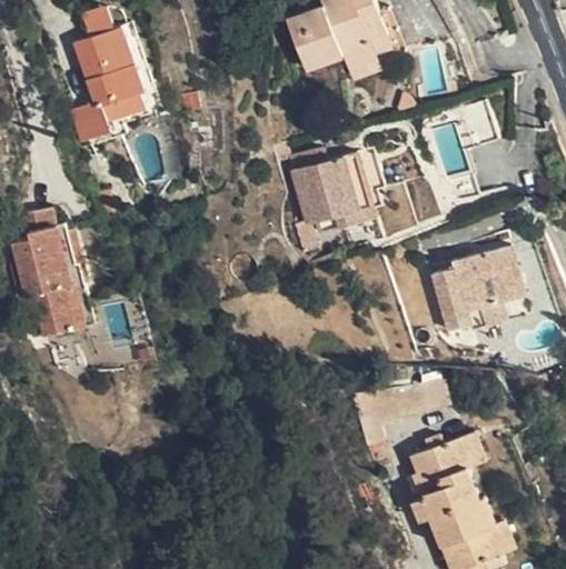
[(345,71),(375,61),(373,56),(368,43),(387,36),(374,0),(318,0),(321,7),(284,21),(303,71),(340,58),(345,71)]
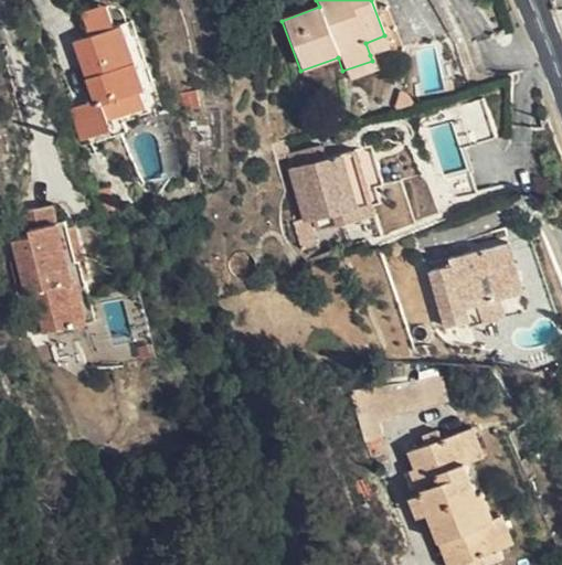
[(99,92),(137,80),(141,76),(122,16),(73,31),(93,88),(70,96),(80,127),(108,118),(105,106),(99,92)]
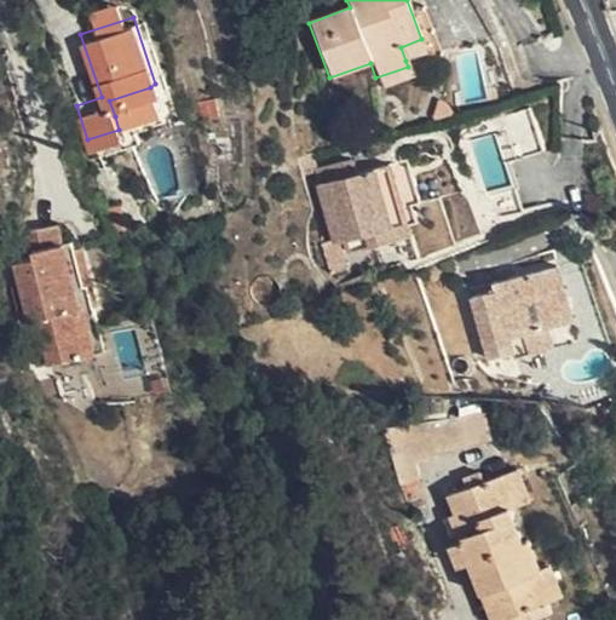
[(427,52),(421,39),(401,47),(406,61),(427,52)]
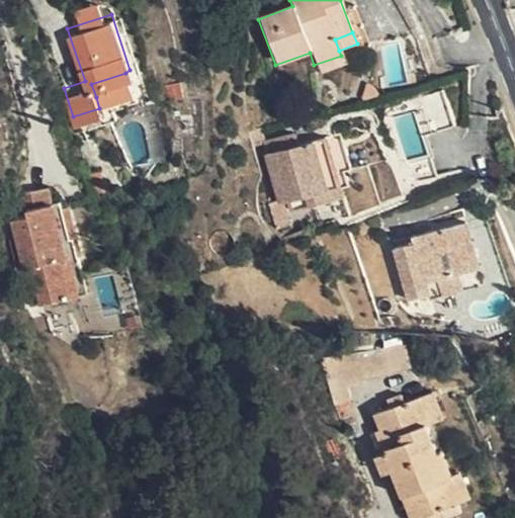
[(345,66),(341,56),(314,65),(318,76),(345,66)]
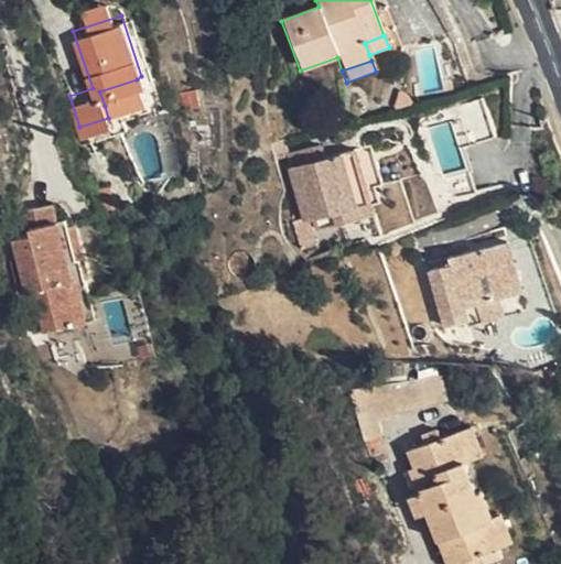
[(142,94),(137,79),(99,91),(105,106),(142,94)]
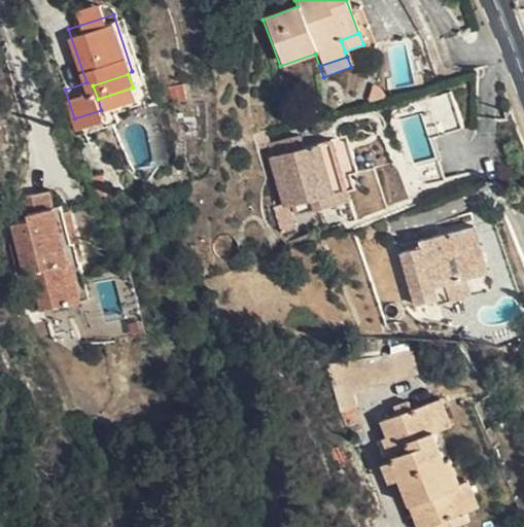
[(445,141),(432,104),(416,109),(406,112),(418,150),(445,141)]
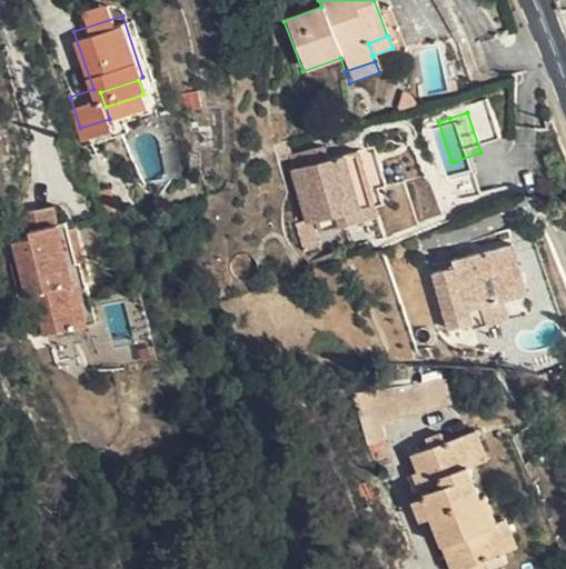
[(379,185),(366,146),(350,151),(358,176),(363,190),(379,185)]
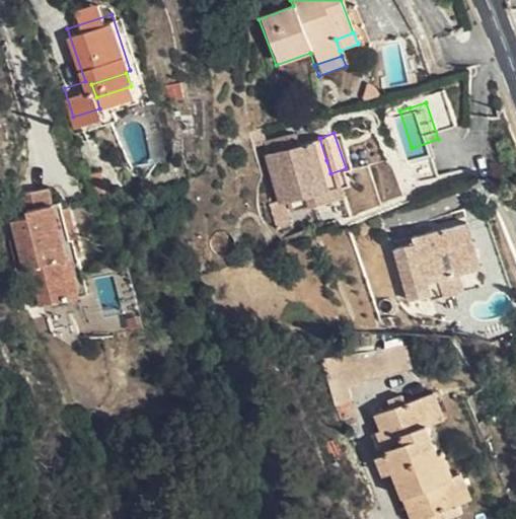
[(319,138),(291,147),(279,151),(275,142),(253,148),(273,206),(281,203),(286,215),(306,208),(302,196),(322,189),(314,163),(326,160),(319,138)]
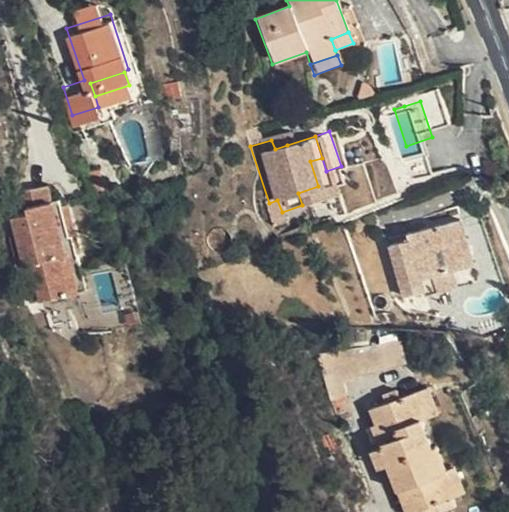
[(284,136),(271,140),(275,149),(287,145),(284,136)]
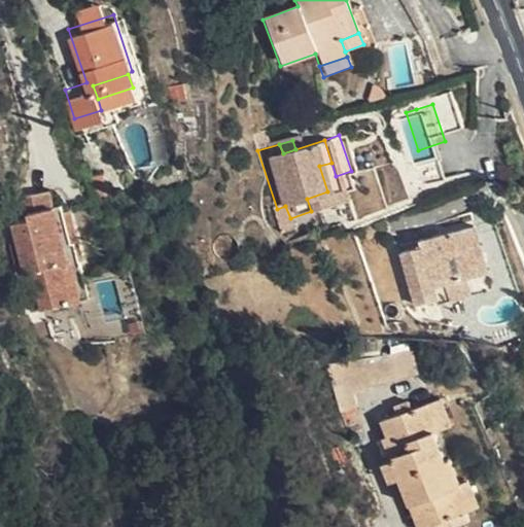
[(198,146),(183,146),(183,157),(198,157),(198,146)]
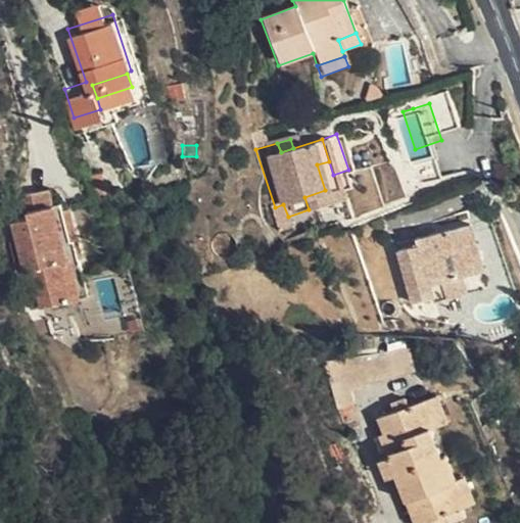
[(425,177),(417,152),(387,162),(395,186),(425,177)]
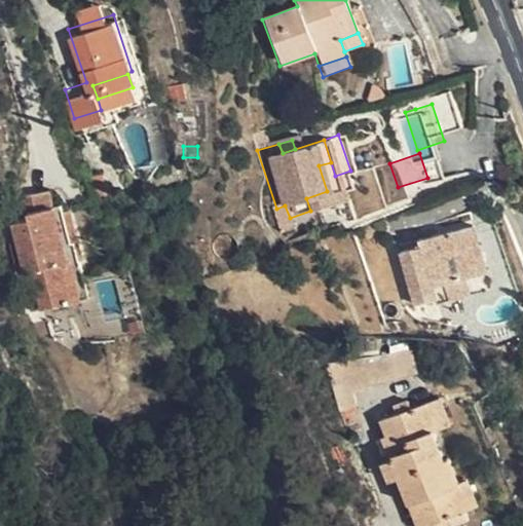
[(335,176),(331,162),(319,165),(327,191),(306,198),(310,211),(343,200),(335,176)]
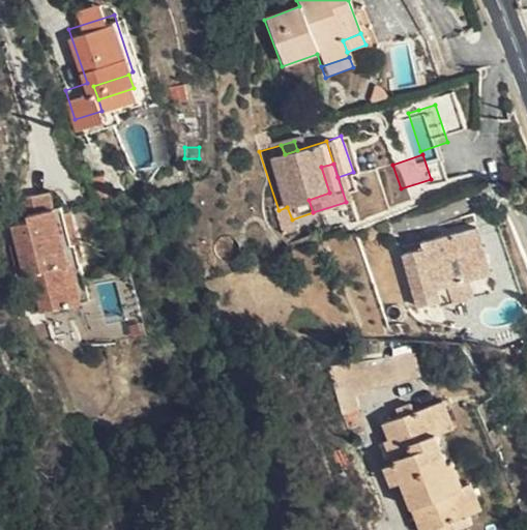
[(60,268),(76,265),(80,263),(67,215),(61,217),(58,209),(52,210),(48,196),(22,202),(26,225),(11,228),(16,247),(19,260),(10,262),(15,278),(30,275),(40,314),(86,302),(81,285),(65,289),(60,268)]
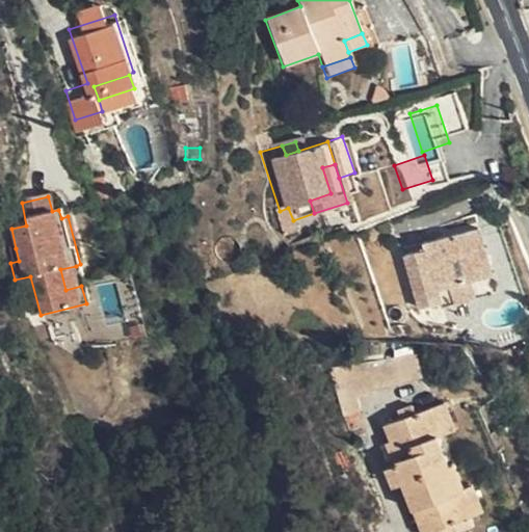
[(364,260),(390,253),(401,248),(393,245),(387,222),(354,235),(364,260)]
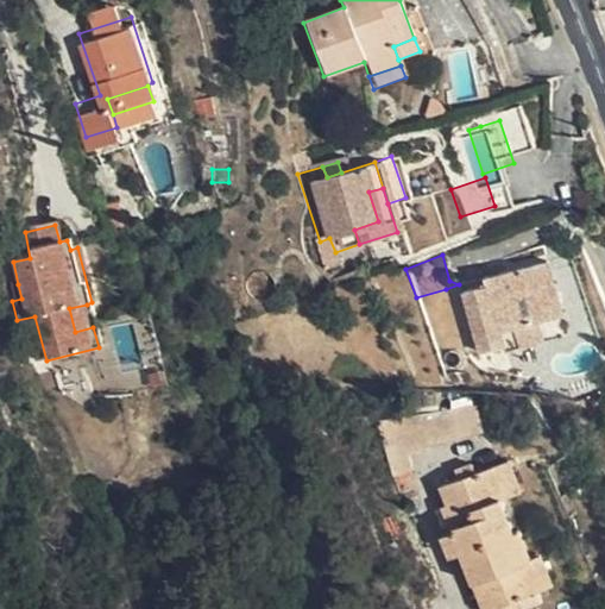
[(548,261),(540,263),(547,288),(541,290),(549,319),(563,315),(548,261)]
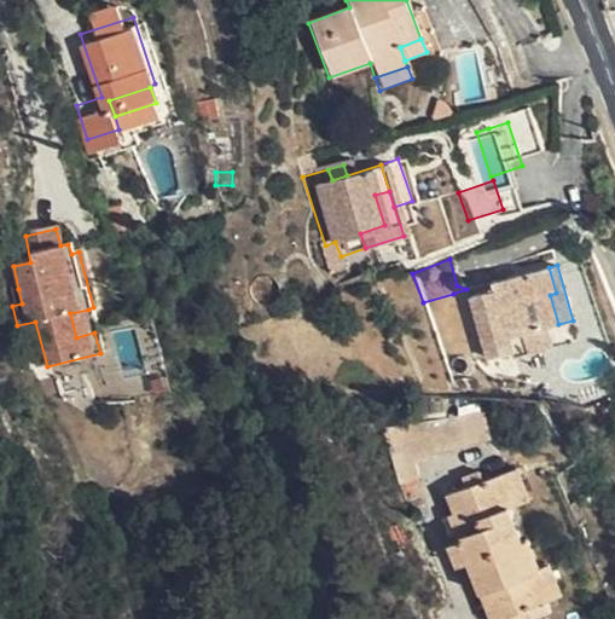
[(539,330),(546,328),(558,324),(550,295),(556,293),(549,267),(489,283),(492,294),(470,299),(466,289),(453,294),(474,363),(509,353),(511,360),(545,351),(539,330)]
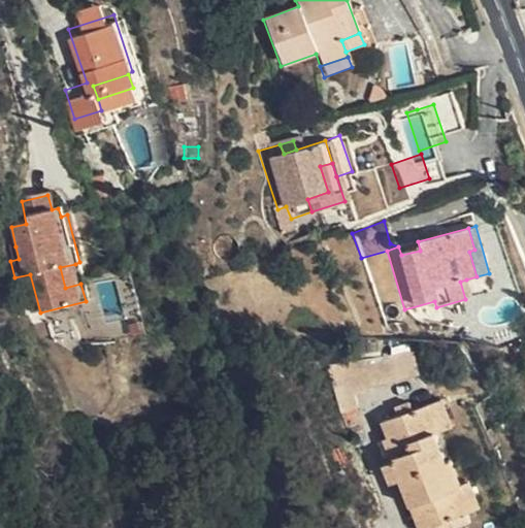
[(418,241),(398,246),(401,255),(420,251),(418,241)]
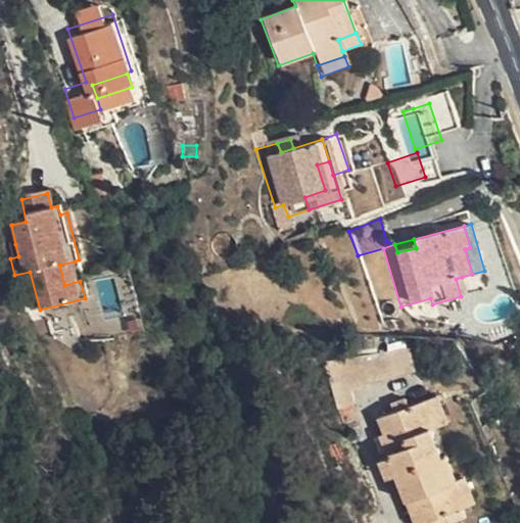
[(7,245),(10,258),(18,256),(15,244),(7,245)]
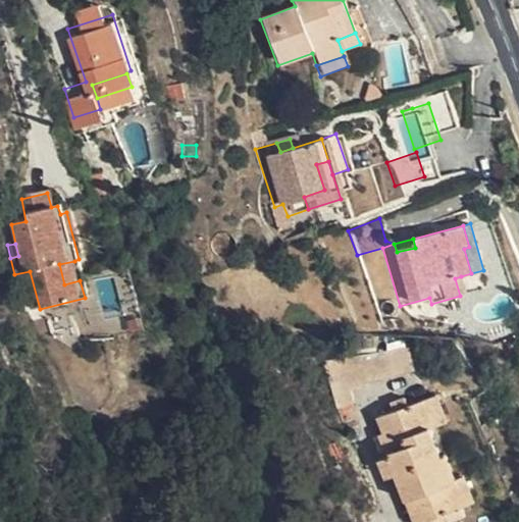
[(80,280),(74,261),(59,264),(64,284),(80,280)]
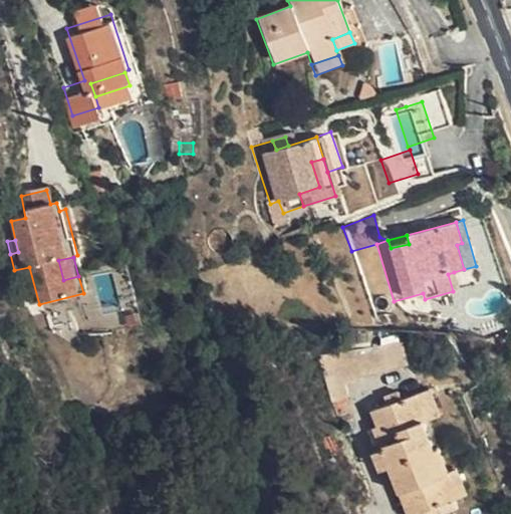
[(459,290),(454,272),(448,274),(453,291),(459,290)]
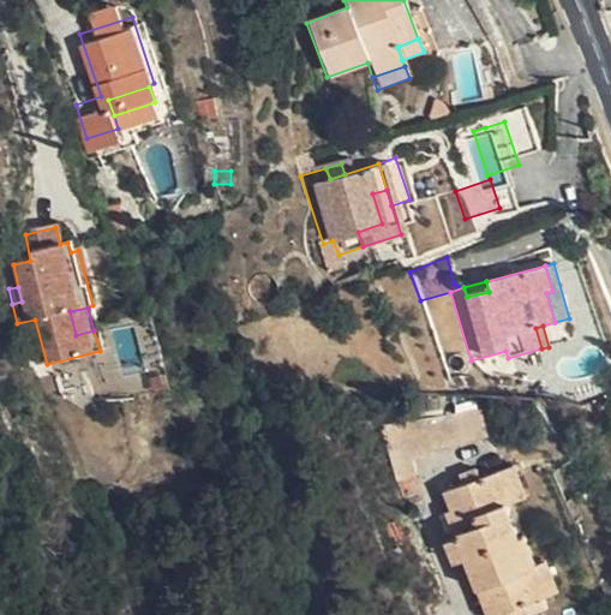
[(385,425),(394,460),(490,440),(483,405),(385,425)]
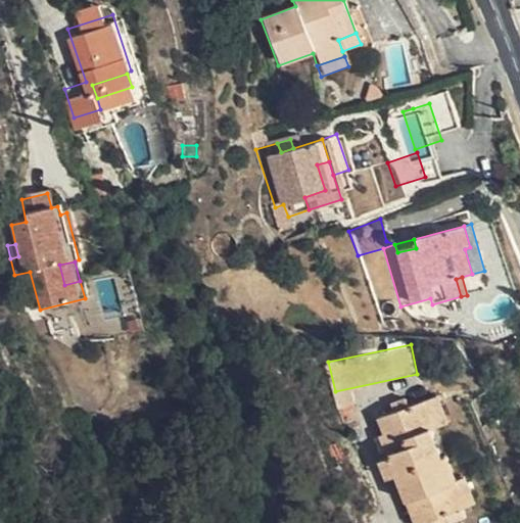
[(433,397),(425,400),(436,427),(443,424),(433,397)]
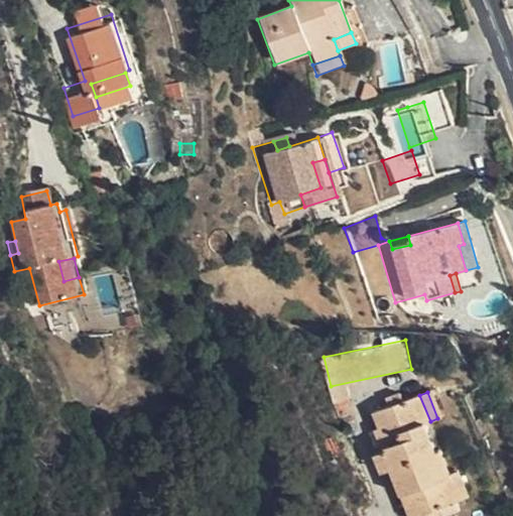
[(406,515),(419,515),(462,499),(452,473),(441,448),(435,450),(424,423),(430,421),(419,395),(400,403),(403,410),(393,414),(390,407),(371,414),(377,430),(372,431),(381,454),(389,472),(406,515)]
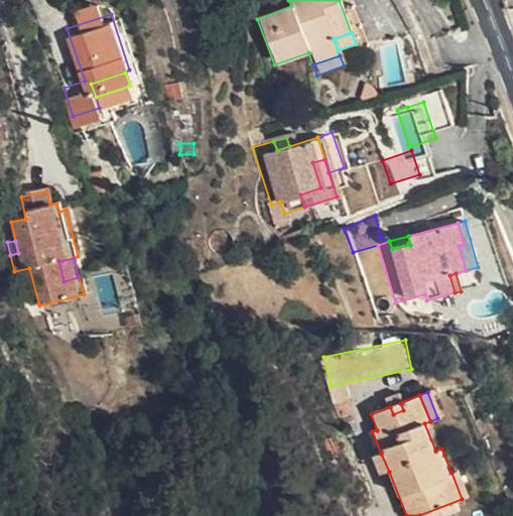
[(400,403),(390,407),(393,414),(403,410),(400,403)]
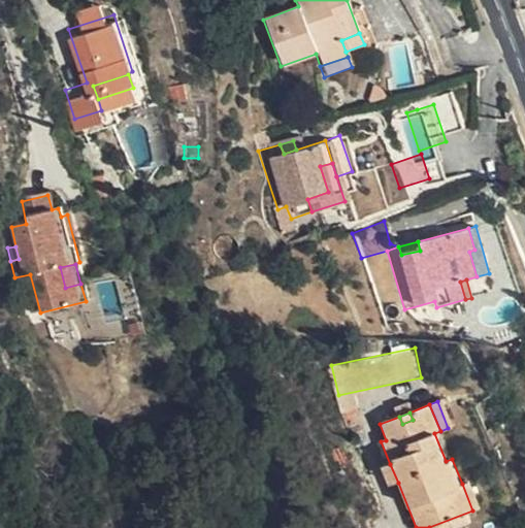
[(388,486),(398,483),(390,464),(380,467),(388,486)]
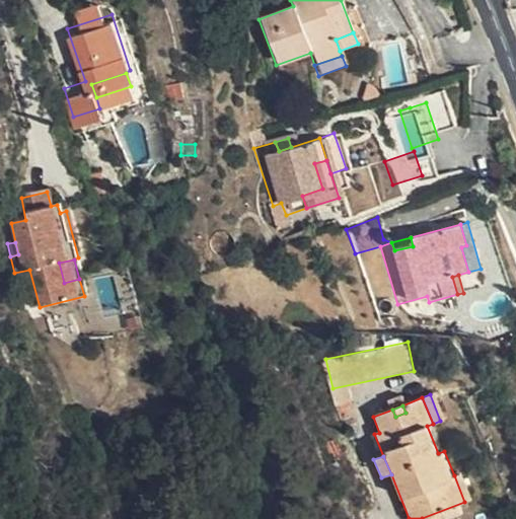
[(461,473),(454,475),(464,502),(471,499),(461,473)]
